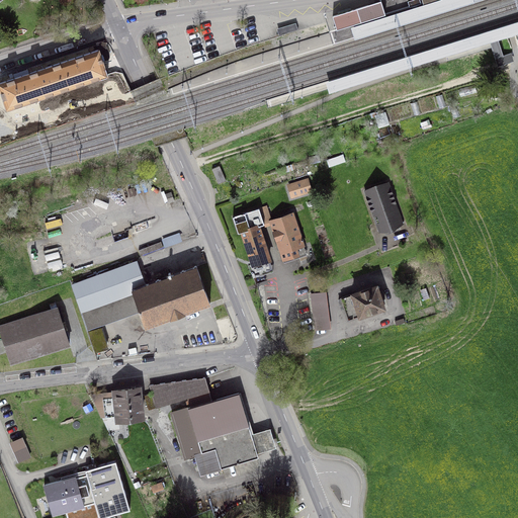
[(382,3),(380,0),(378,0),(349,9),(333,14),(337,28),(385,14),(382,3)]
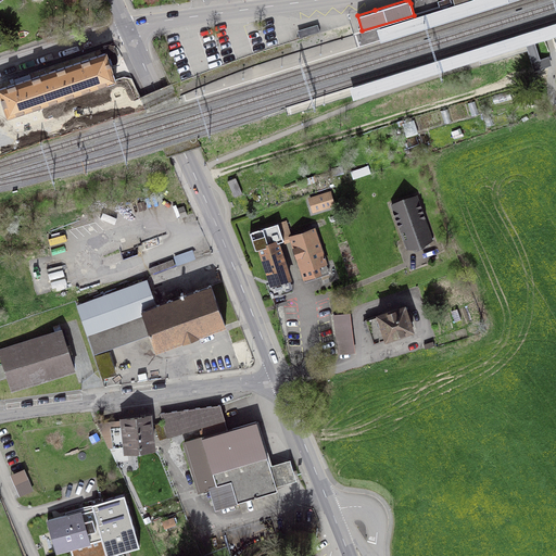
[(319,32),(317,24),(298,30),(300,38),(319,32)]
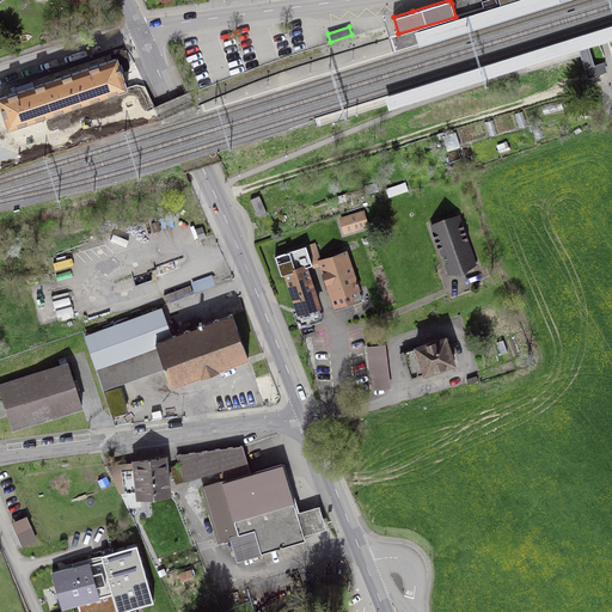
[(117,59),(0,97),(0,103),(8,128),(127,89),(117,59)]
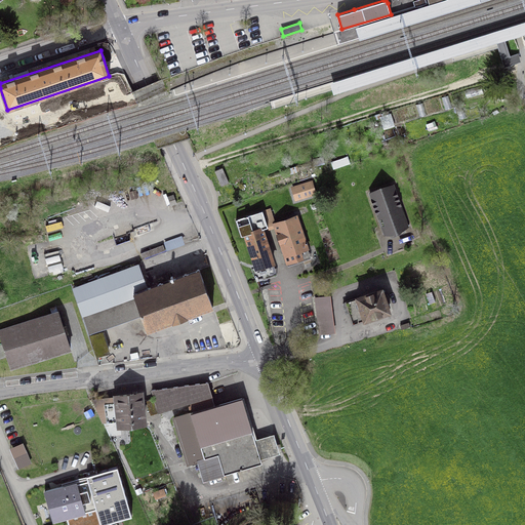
[(296,198),(314,193),(311,183),(293,188),(296,198)]
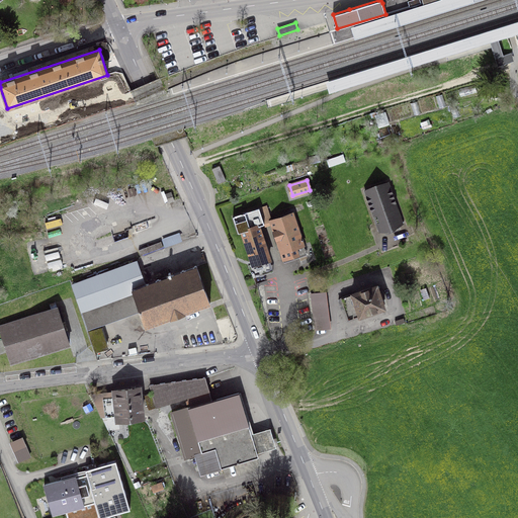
[(379,232),(403,224),(391,188),(390,188),(387,183),(364,191),(366,196),(366,197),(379,232)]
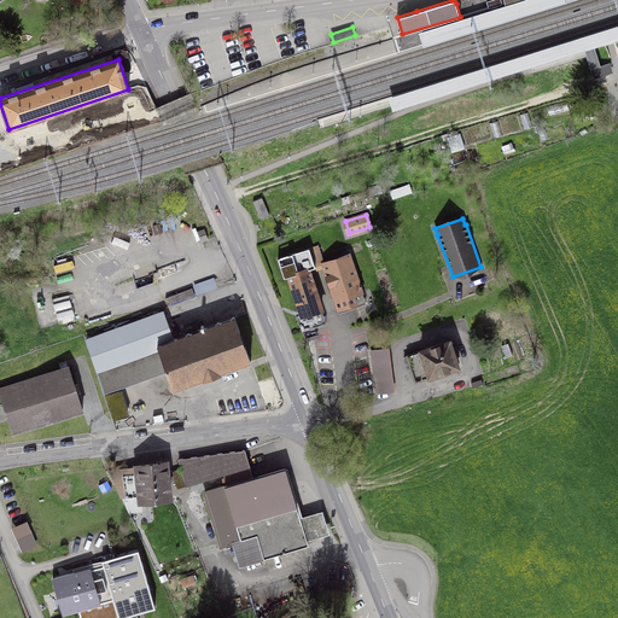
[(321,309),(308,269),(316,267),(310,249),(278,258),(302,331),(316,327),(312,313),(321,309)]
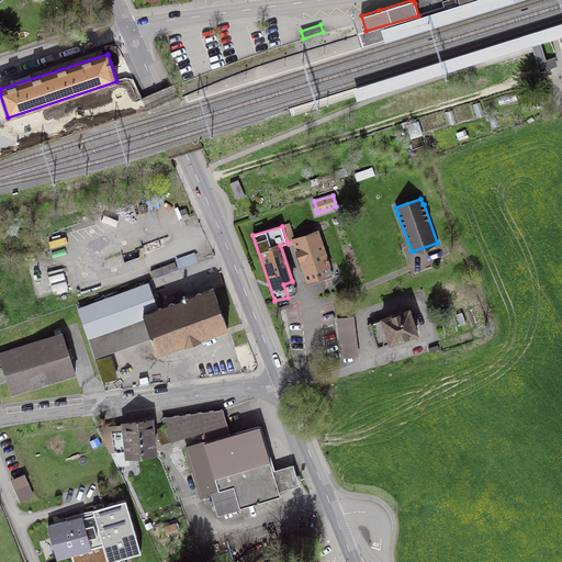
[(294,239),(308,283),(324,278),(323,276),(330,273),(317,232),(294,239)]
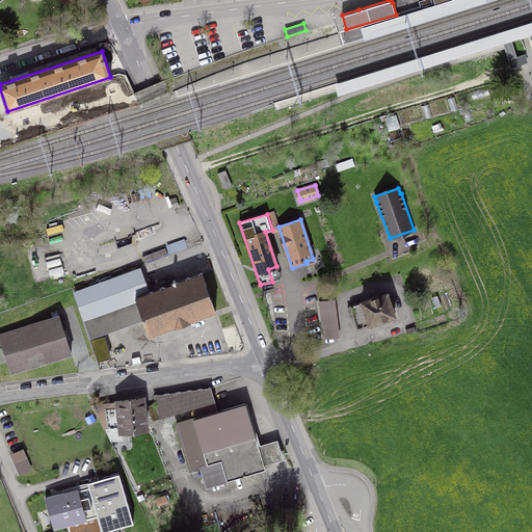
[(216,312),(202,272),(148,292),(139,268),(75,292),(84,318),(83,319),(88,334),(141,315),(149,336),(216,312)]
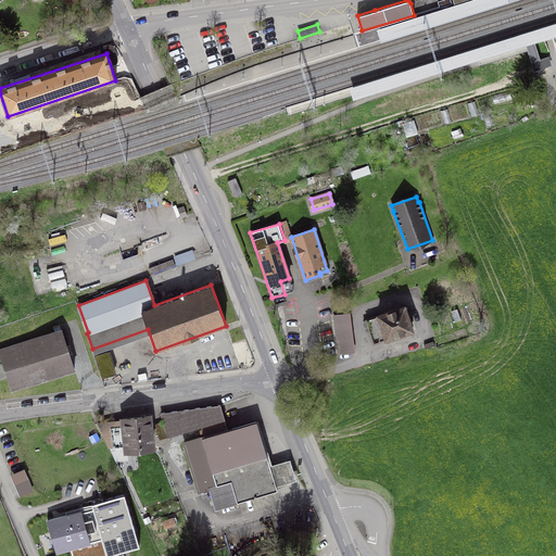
[(413,330),(404,306),(364,321),(367,331),(369,330),(374,343),(413,330)]
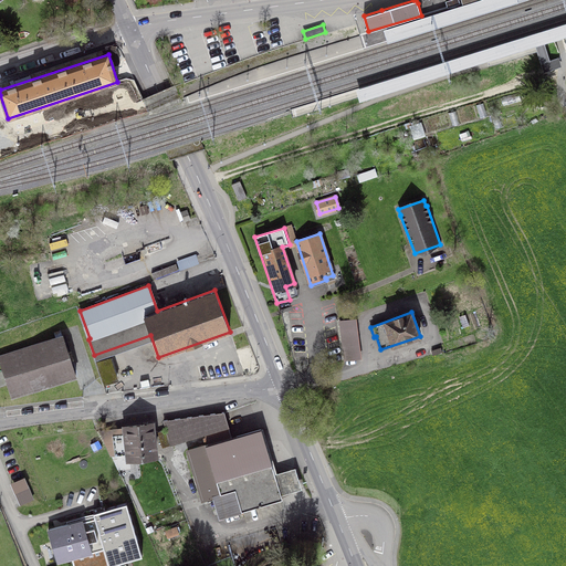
[(355,320),(341,322),(345,359),(359,358),(355,320)]
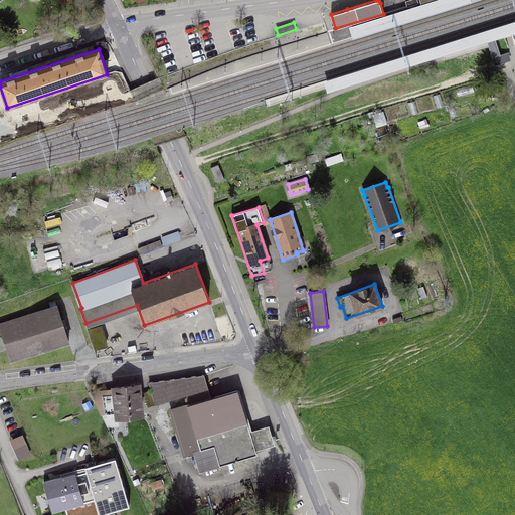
[(0,324),(0,328),(11,361),(68,342),(54,301),(49,303),(51,308),(0,324)]
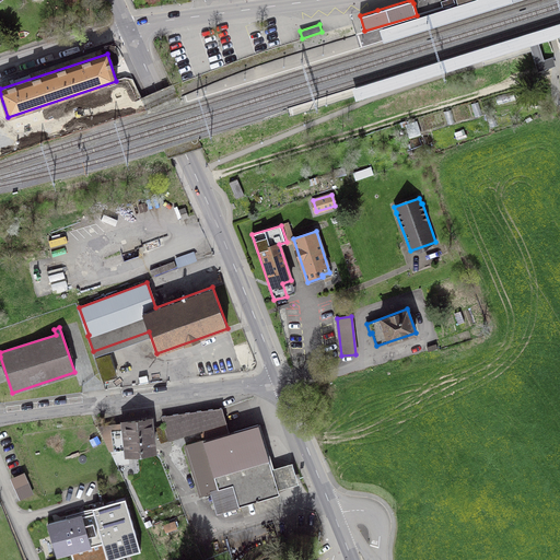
[(115,375),(108,354),(96,359),(104,380),(115,375)]
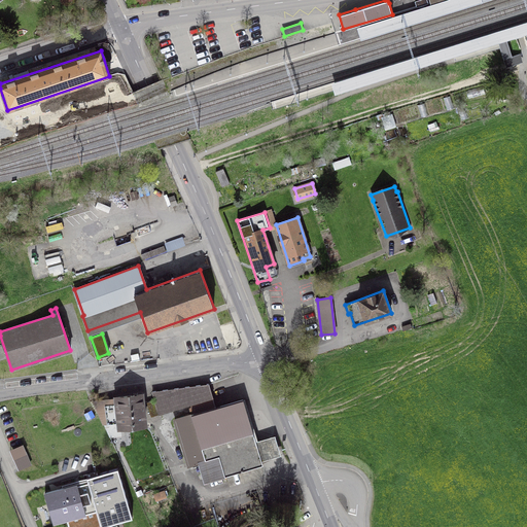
[(159,413),(190,403),(194,414),(213,409),(210,398),(213,397),(209,384),(152,391),(159,413)]
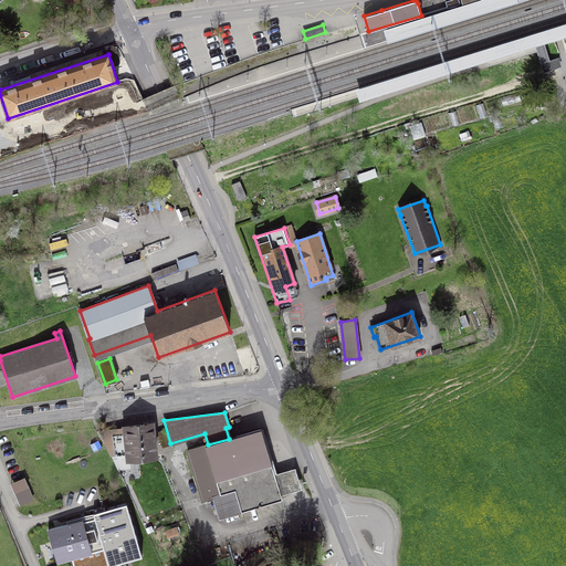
[(124,427),(125,436),(104,438),(117,469),(129,468),(128,458),(157,456),(157,453),(156,453),(153,423),(124,427)]
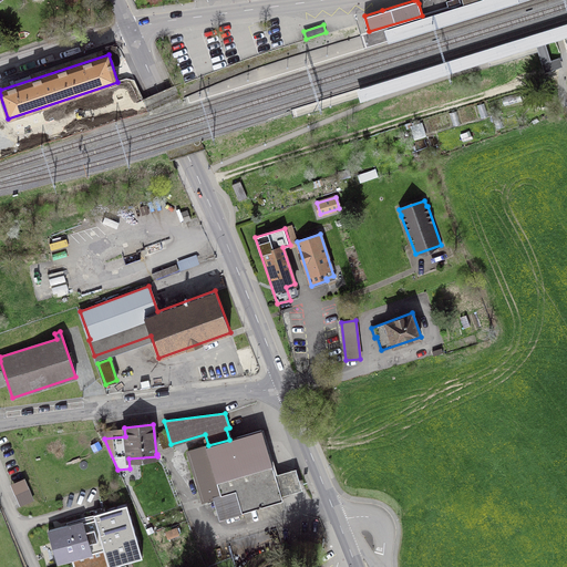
[(169,444),(165,430),(158,432),(163,446),(169,444)]
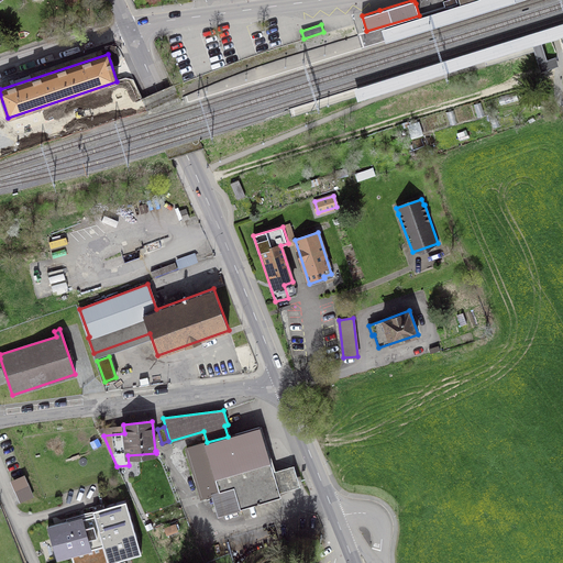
[(228,437),(207,442),(205,443),(220,490),(234,486),(241,508),(280,496),(260,427),(228,437)]
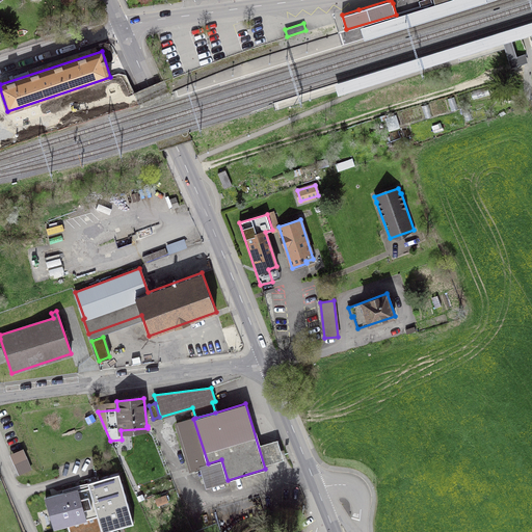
[(221,459),(208,463),(193,419),(177,424),(189,469),(201,467),(207,486),(228,480),(221,459)]
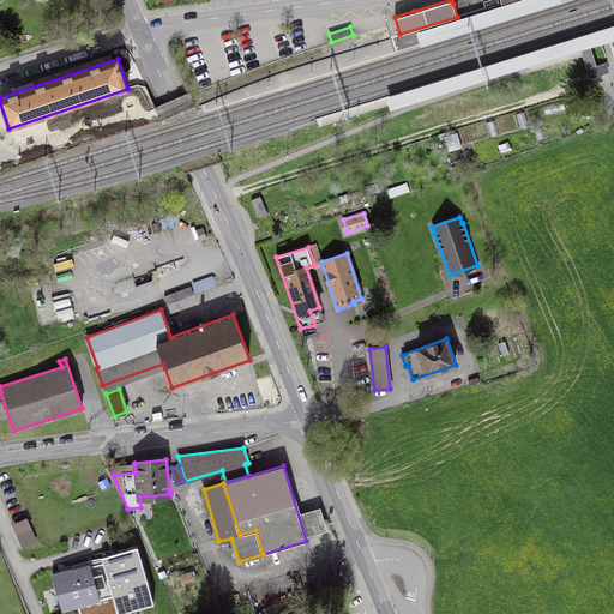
[(35,541),(29,527),(16,533),(22,547),(35,541)]
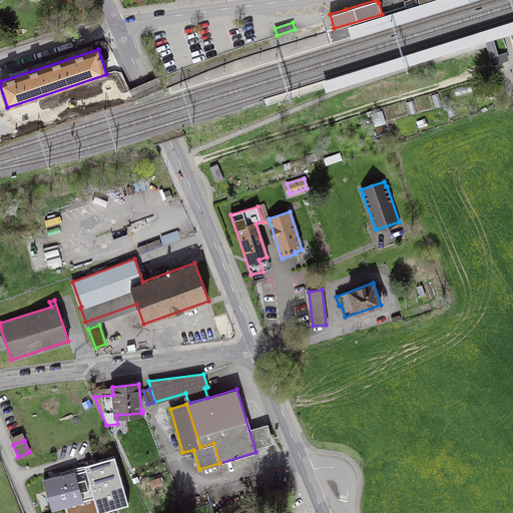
[(85,465),(86,470),(94,497),(98,512),(129,504),(114,456),(85,465)]
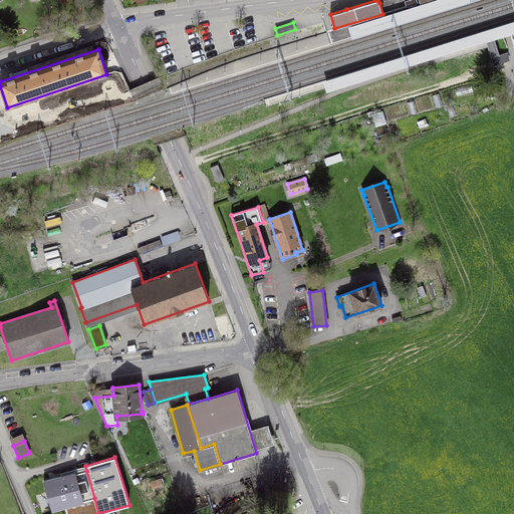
[(52,509),(94,498),(86,471),(44,481),(52,509)]
